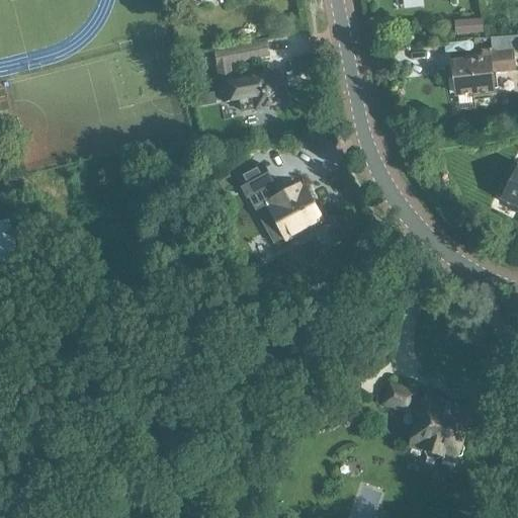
[(469,20),(468,20),(469,34),(484,33),(483,19),(482,19),(469,20)]
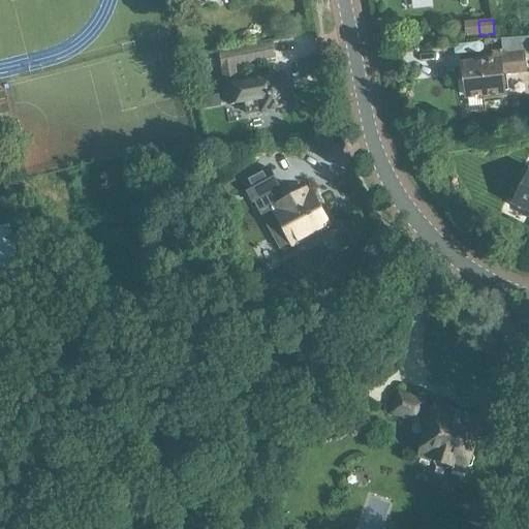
[(274,43),(219,55),(221,66),(221,69),(224,88),(226,88),(229,105),(250,102),(252,114),(265,112),(269,113),(274,112),(277,110),(277,109),(289,106),(289,104),(292,102),(290,93),(287,92),(284,75),(256,81),(256,82),(242,85),(240,73),(237,74),(235,65),(276,57),(274,43)]
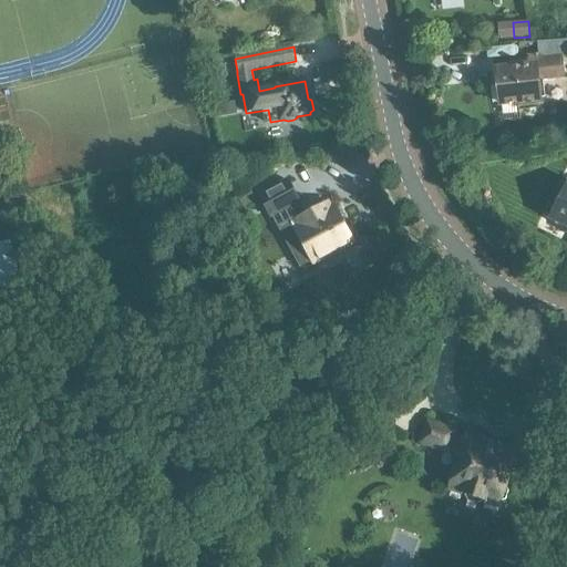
[(543,81),(566,79),(563,54),(542,58),(542,53),(526,55),(527,63),(493,68),(498,107),(543,103),(542,98),(545,98),(543,81)]
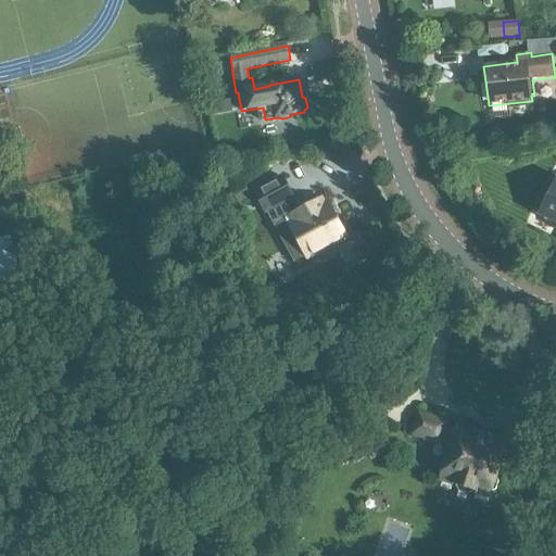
[(282,175),(255,190),(268,212),(294,260),(344,235),(328,203),(324,205),(320,200),(301,211),(293,198),(294,197),(282,175)]
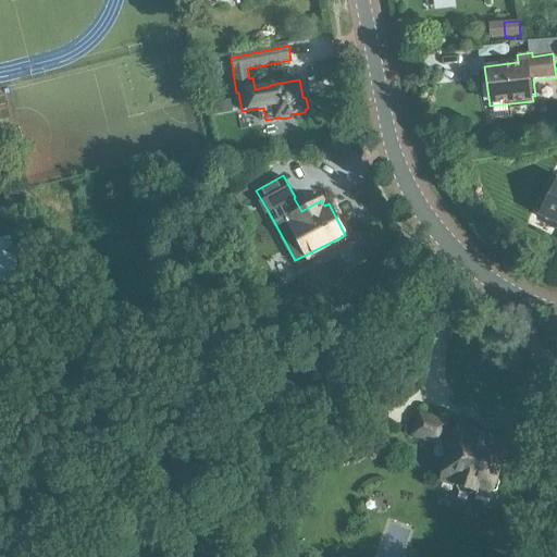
[(556,181),(551,177),(542,195),(549,198),(542,213),(556,221),(556,181)]
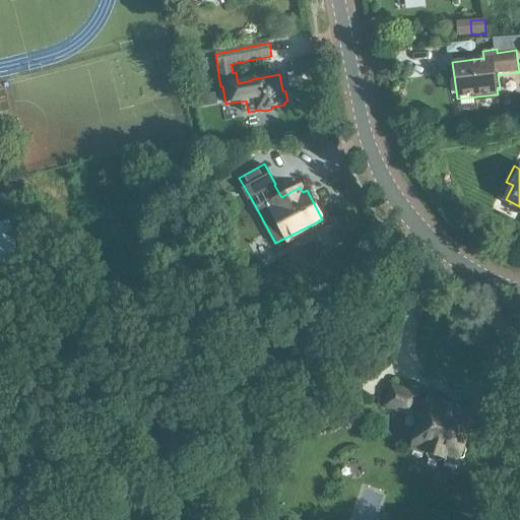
[(413,414),(420,417),(410,449),(427,454),(426,456),(429,459),(438,462),(442,461),(443,459),(457,464),(459,460),(463,459),(466,449),(463,446),(468,432),(473,430),(475,421),(473,417),(474,414),(427,399),(427,401),(418,398),(419,395),(392,386),(385,406),(412,415),(413,414)]
